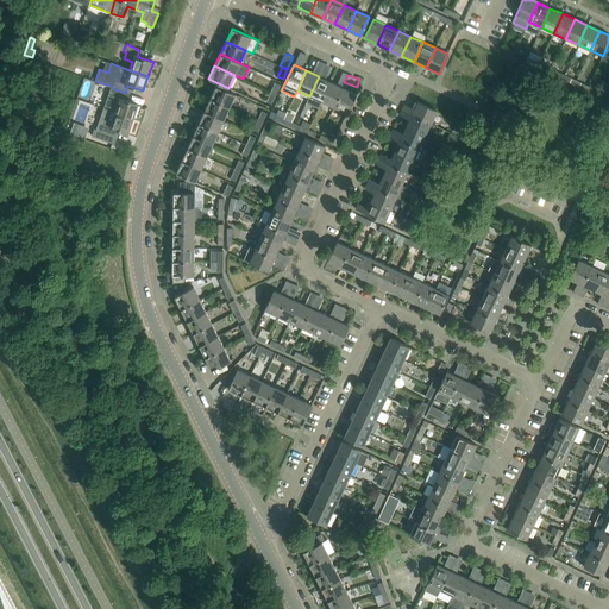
[(321,101),(331,82),(319,76),(309,96),(307,102),(319,108),(321,101)]
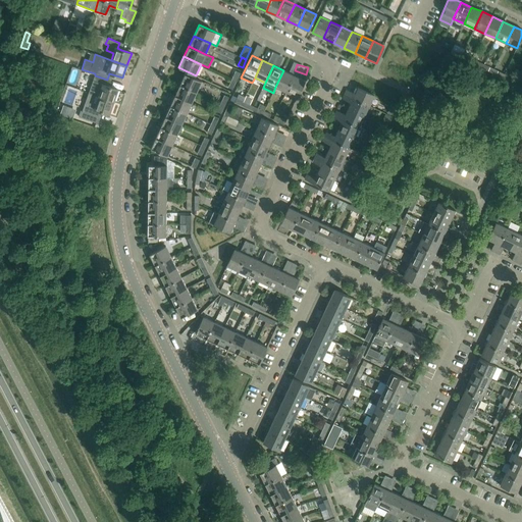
[(294,75),(283,70),(275,87),(286,92),(294,75)]
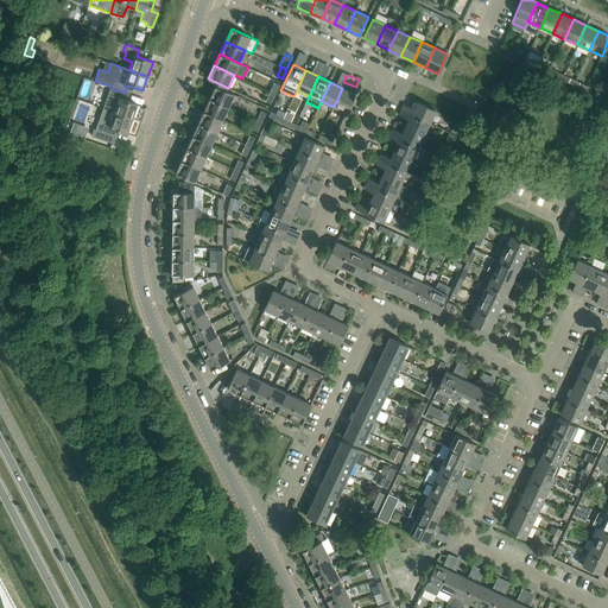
[(229,107),(235,95),(215,86),(209,99),(229,107)]
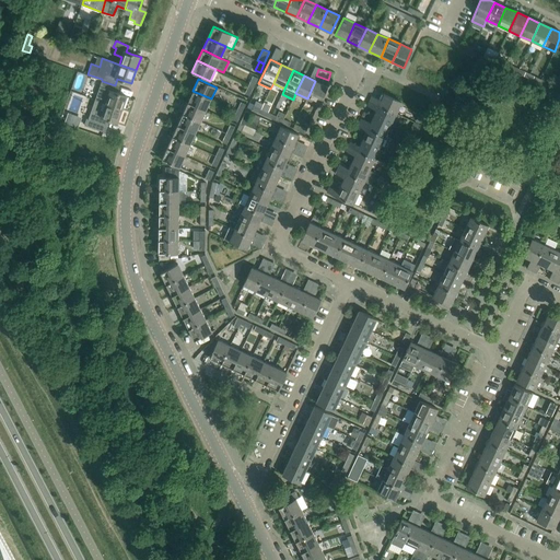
[(113,91),(115,85),(102,81),(100,86),(95,98),(105,103),(105,104),(123,109),(127,96),(113,91)]
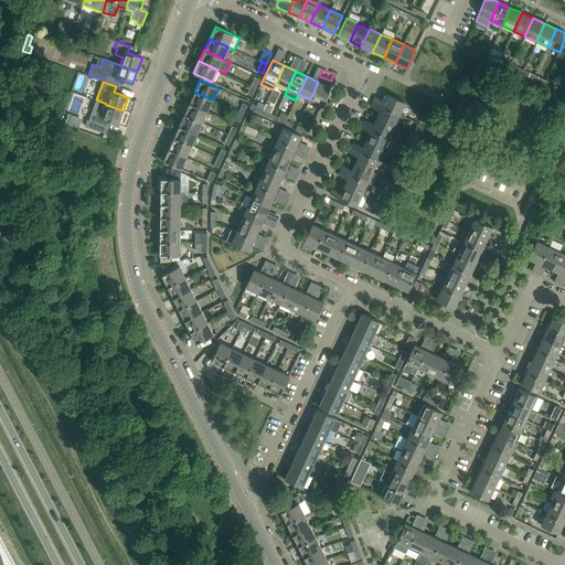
[(330,87),(318,82),(310,99),(321,105),(330,87)]
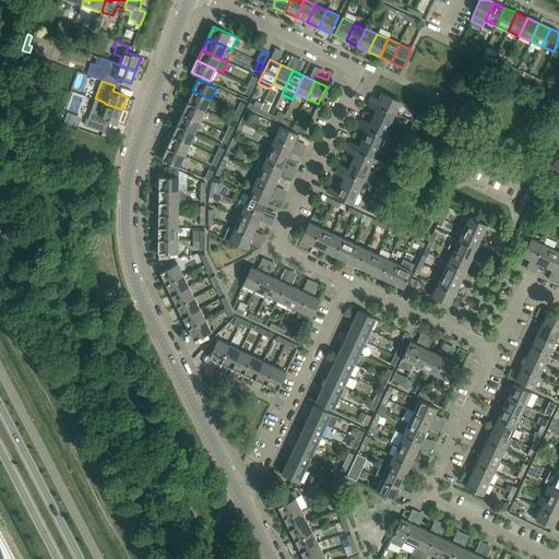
[(205,110),(211,98),(192,91),(187,102),(205,110)]
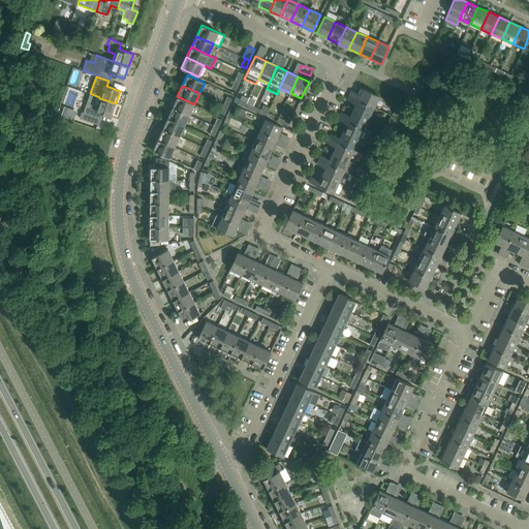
[(374,107),(379,96),(363,88),(360,95),(351,91),(349,95),(374,107)]
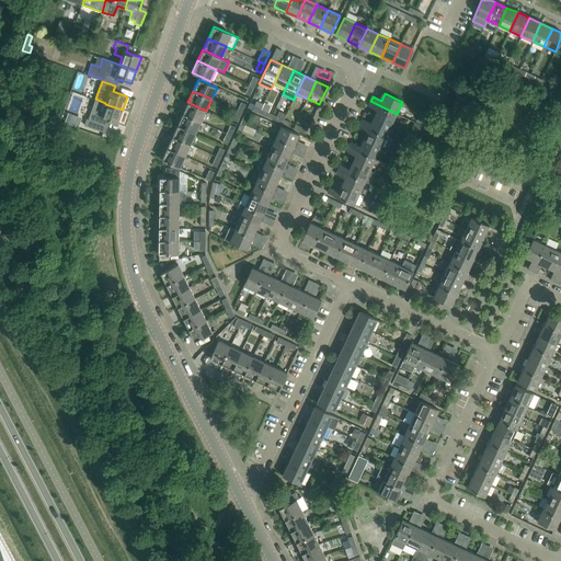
[(117,123),(123,110),(105,104),(95,100),(86,126),(103,132),(107,119),(117,123)]
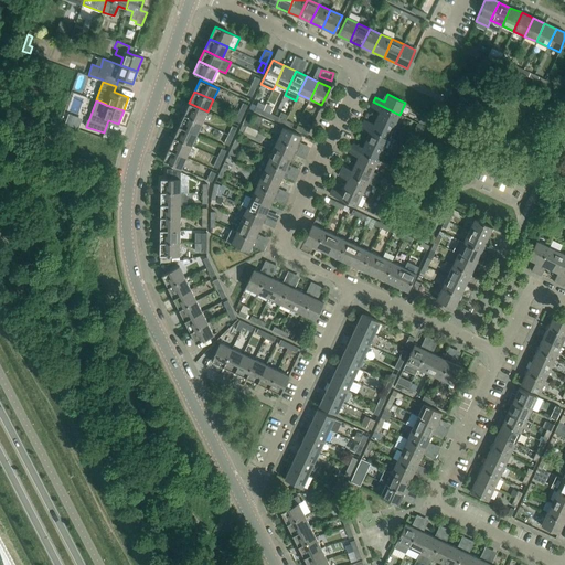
[(262,114),(263,110),(265,105),(258,102),(254,110),(262,114)]
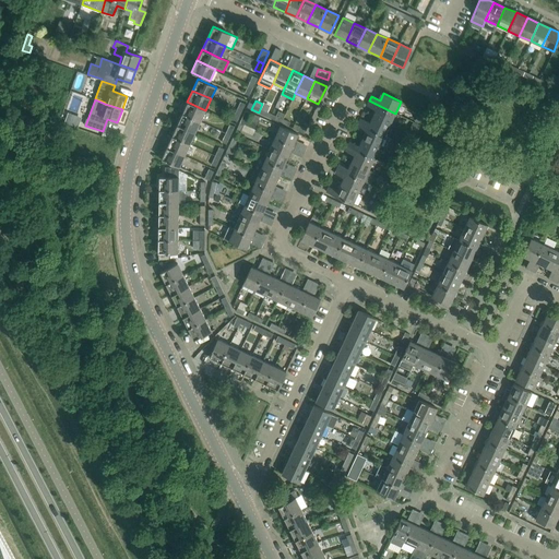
[(390,125),(395,114),(369,100),(367,106),(376,110),(372,117),(390,125)]
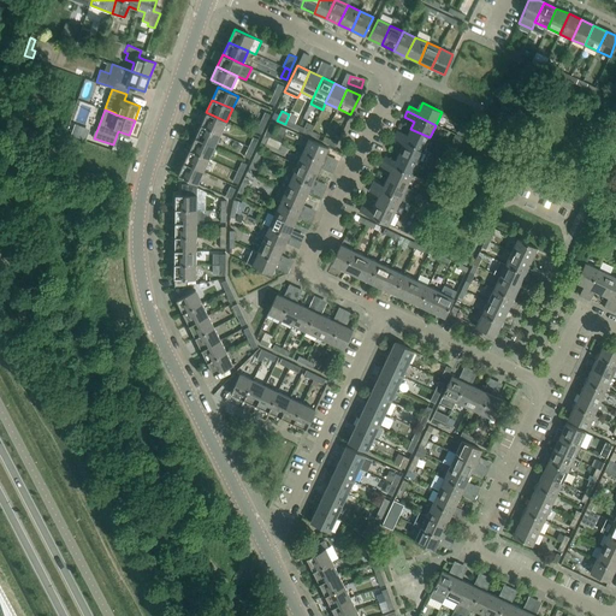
[(220,134),(226,122),(206,112),(201,124),(220,134)]
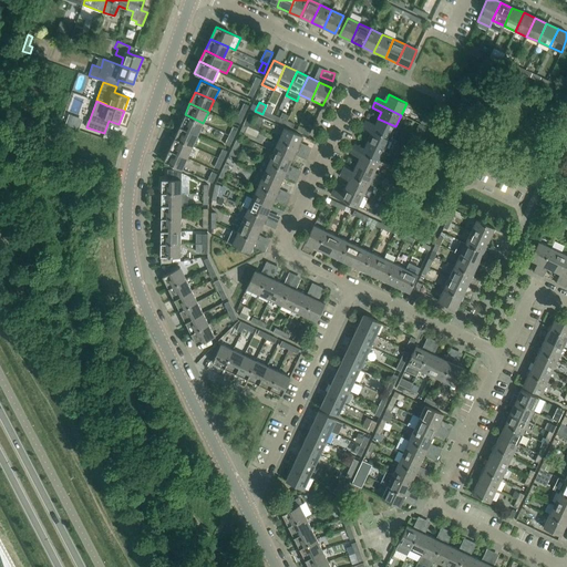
[(240,123),(244,114),(239,112),(235,121),(240,123)]
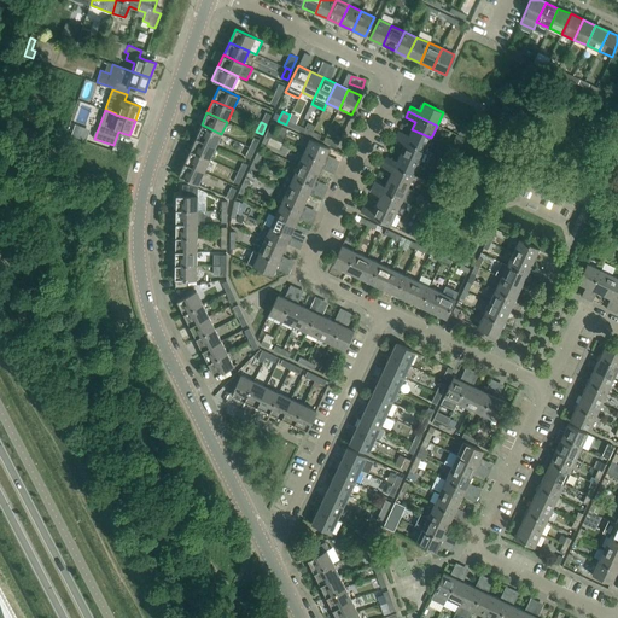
[(275,132),(278,126),(270,122),(266,135),(269,136),(272,139),(284,144),(286,138),(275,132)]
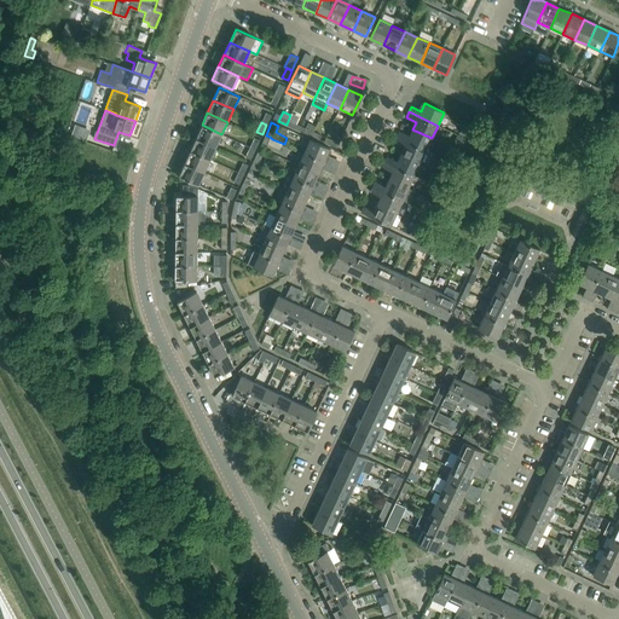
[(467,137),(472,127),(464,123),(460,134),(467,137)]
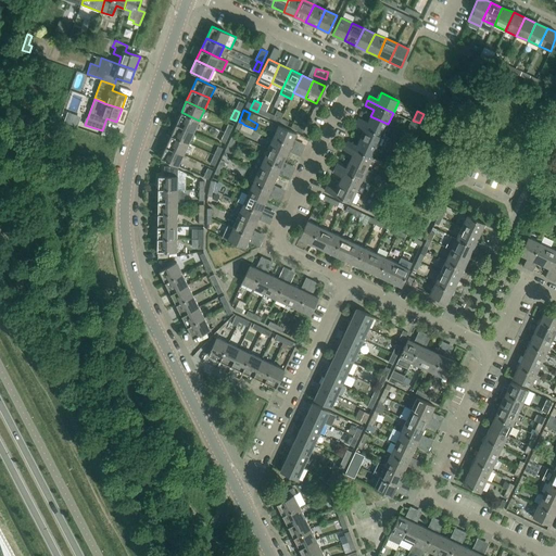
[(193,131),(199,121),(181,112),(176,124),(193,131)]
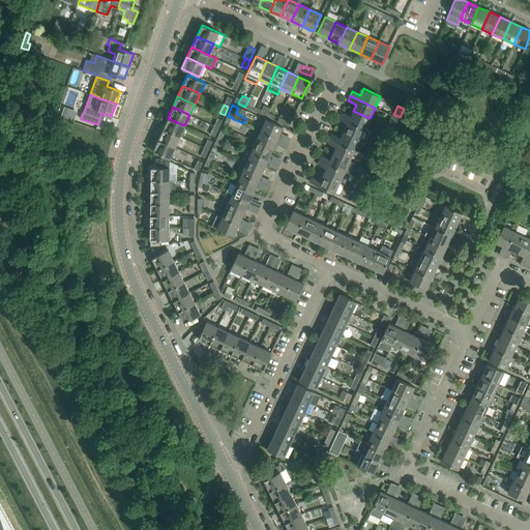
[(364,129),(370,118),(353,111),(350,116),(342,113),(340,117),(364,129)]
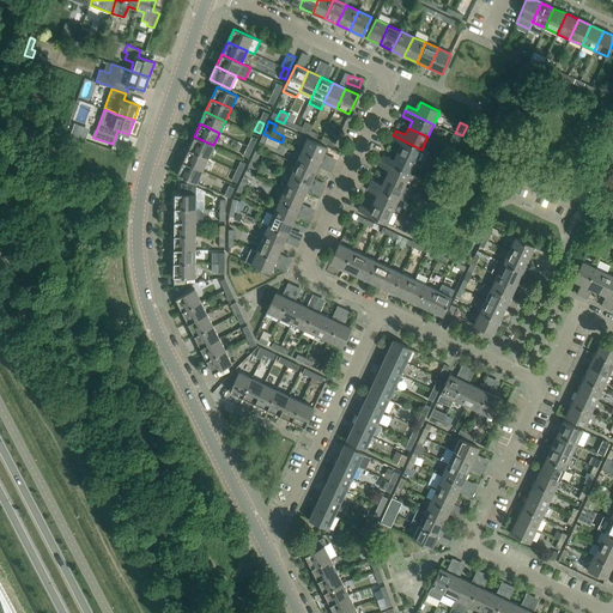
[(416,162),(422,150),(393,135),(390,141),(400,145),(396,152),(416,162)]
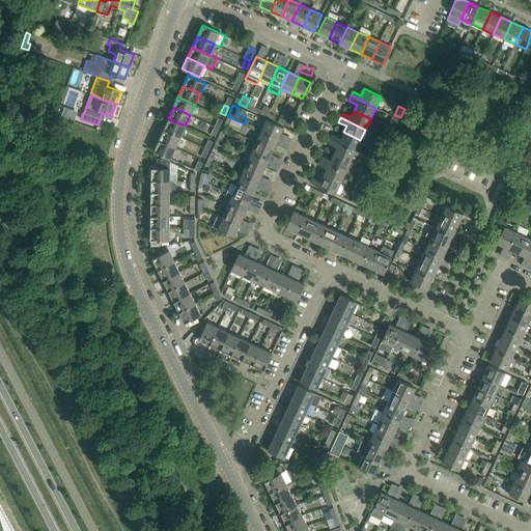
[(180,137),(185,126),(168,118),(163,129),(180,137)]
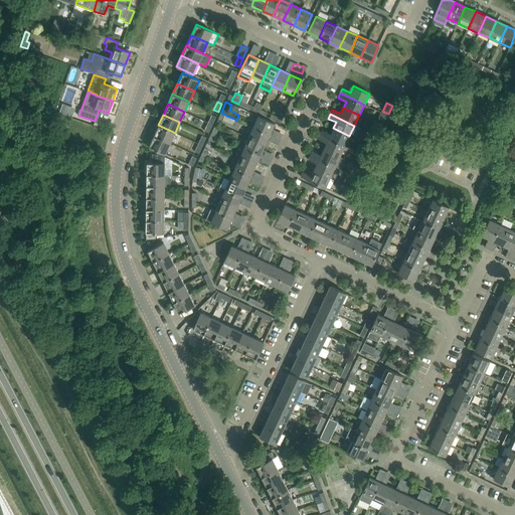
[(212,125),(216,116),(211,115),(208,123),(212,125)]
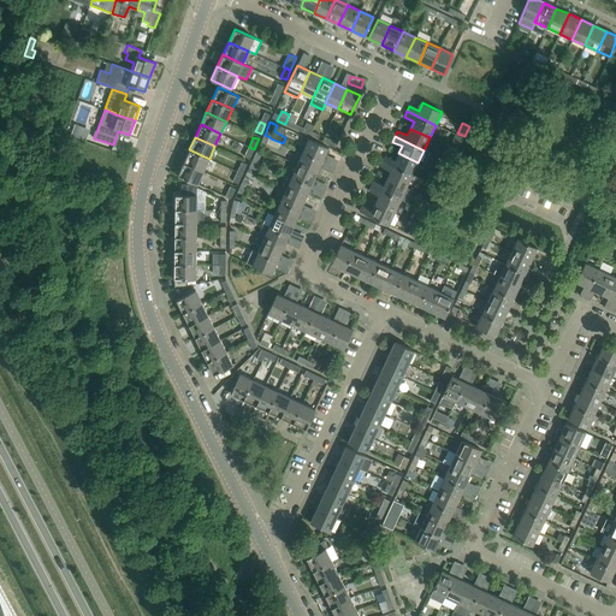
[(323,161),(329,148),(308,138),(302,152),(323,161)]
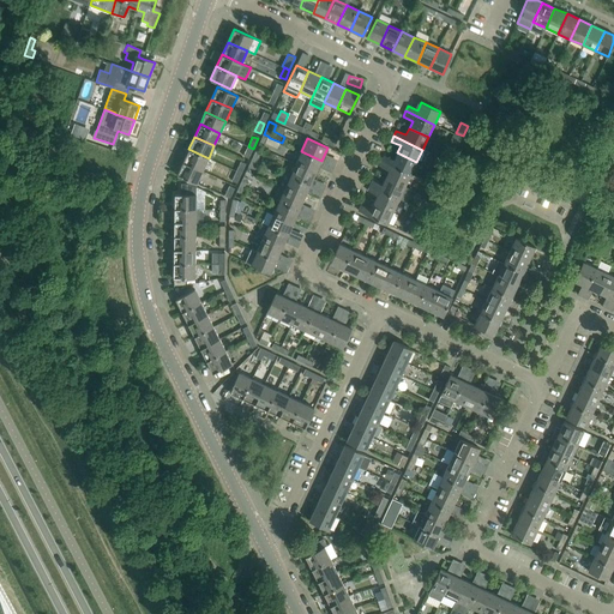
[(248,158),(253,149),(248,146),(244,156),(248,158)]
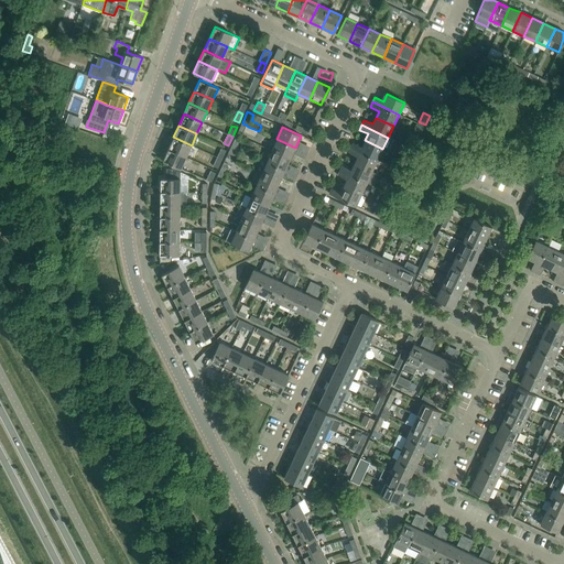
[(186,156),(192,145),(173,137),(167,148),(186,156)]
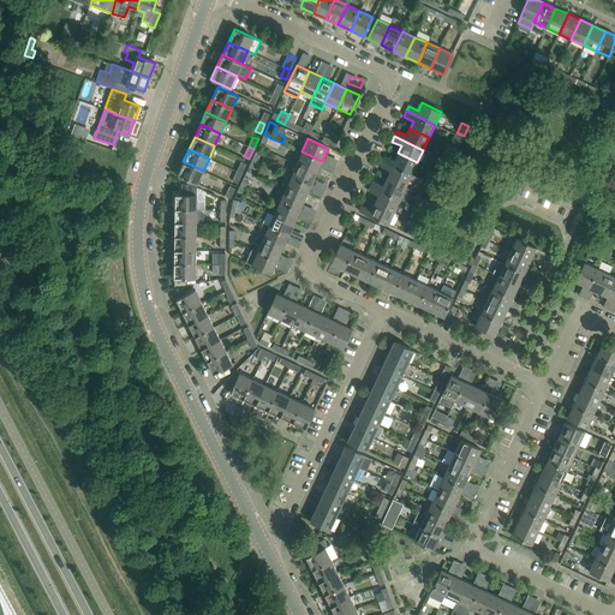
[(322,161),(302,151),(297,165),(316,173),(322,161)]
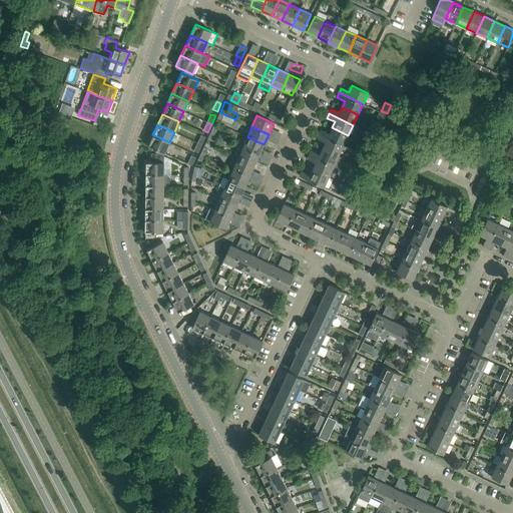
[(343,145),(348,135),(332,127),(329,133),(321,129),(319,134),(343,145)]
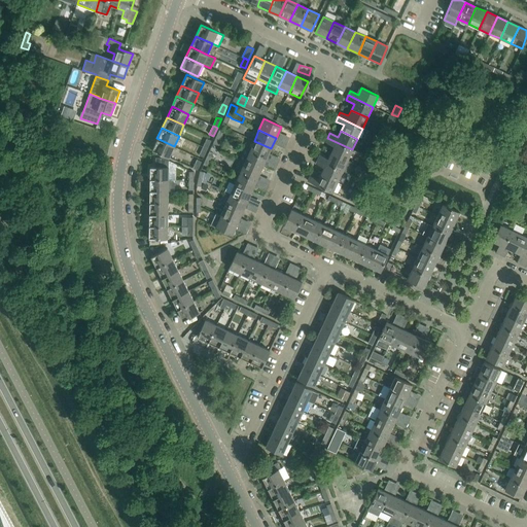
[(169,157),(174,146),(156,138),(152,149),(169,157)]
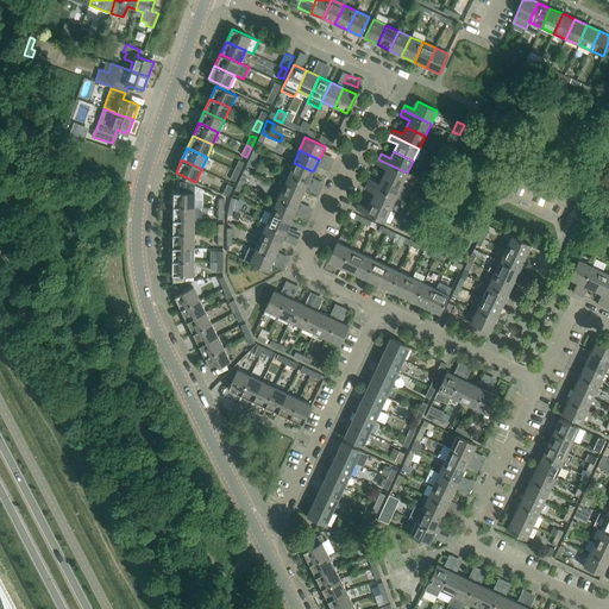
[(402,186),(407,173),(378,159),(376,164),(385,169),(382,176),(402,186)]
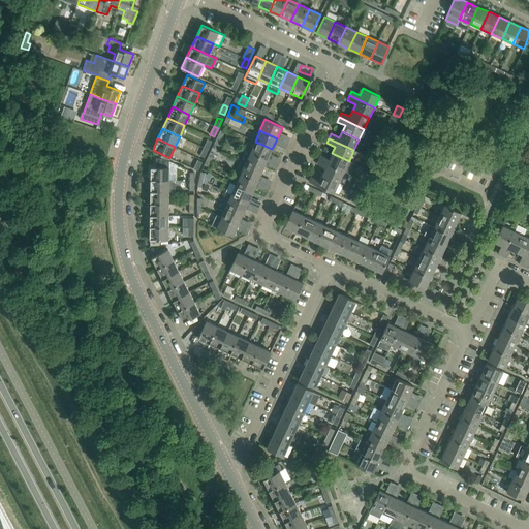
[(272,149),(255,142),(250,152),(267,159),(272,149)]
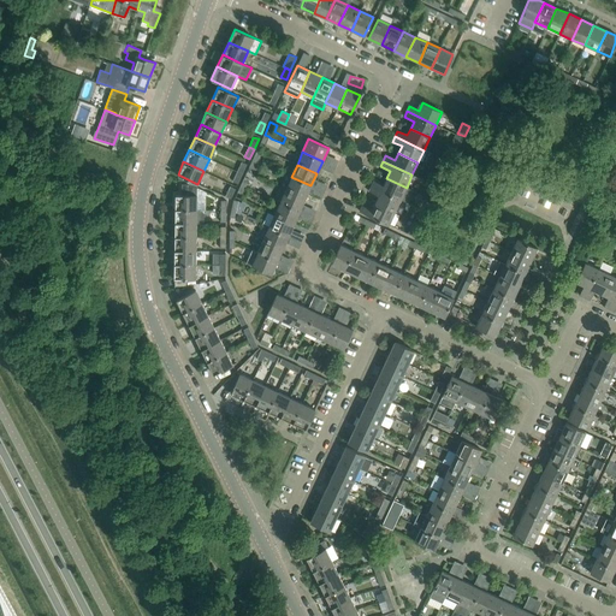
[(237,183),(242,173),(237,171),(232,181),(237,183)]
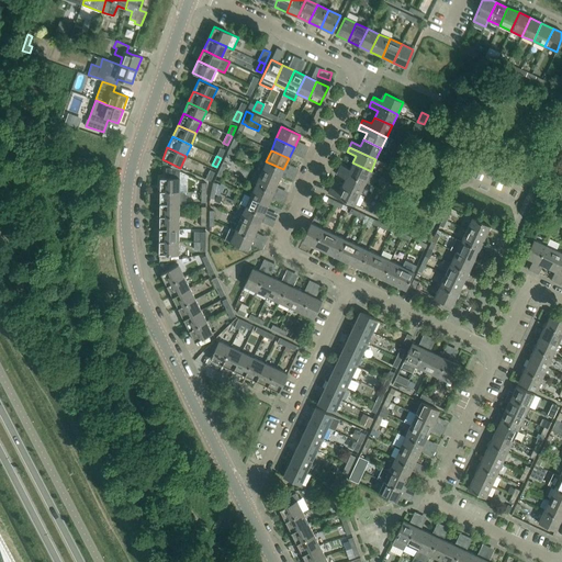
[(279,181),(283,169),(266,161),(260,172),(279,181)]
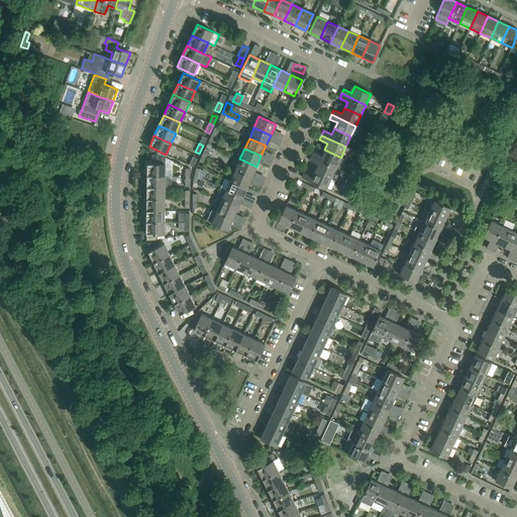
[(345,160),(341,158),(324,149),(321,156),(313,151),(311,157),(336,168),(340,170),(345,160)]
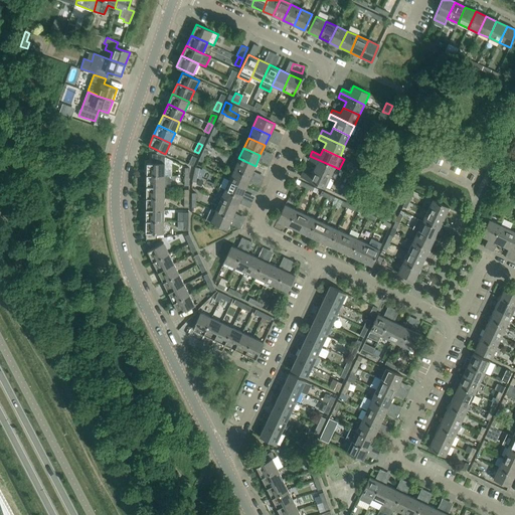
[(193,166),(196,157),(192,155),(188,164),(193,166)]
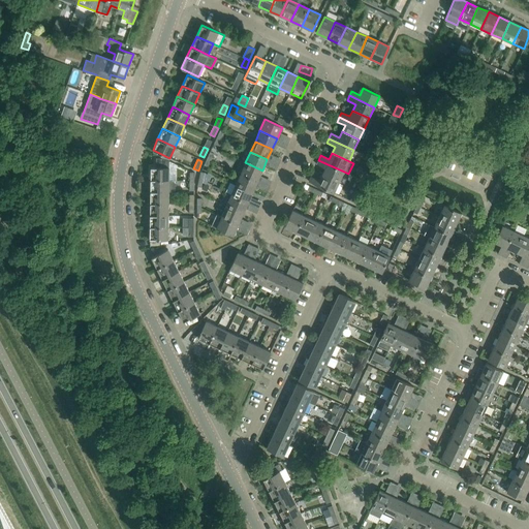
[(339,182),(344,172),(318,160),(316,164),(324,168),(322,175),(339,182)]
